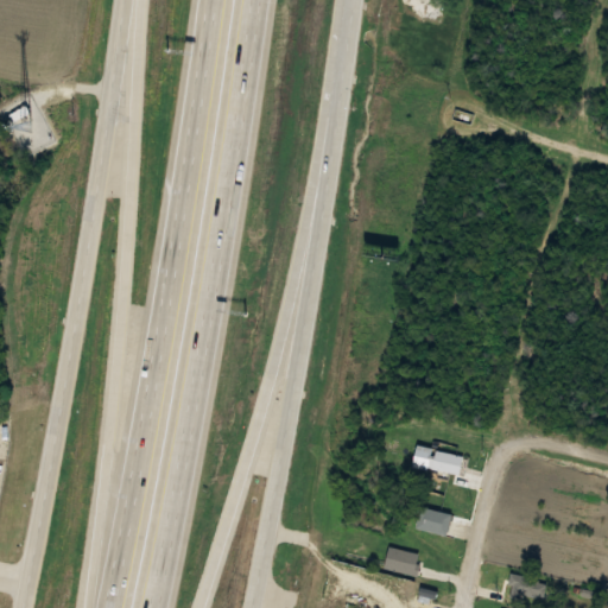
[(435,449),(462,456),(457,473),(445,469),(444,475),(430,472),(432,466),(431,466),(435,449)]
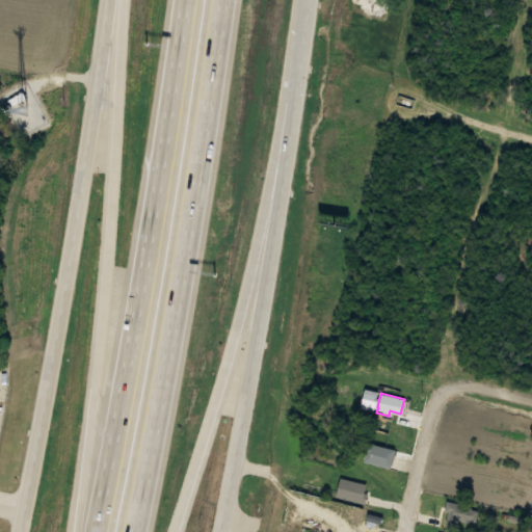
[(366,443),(392,449),(388,467),(362,460),(366,443)]
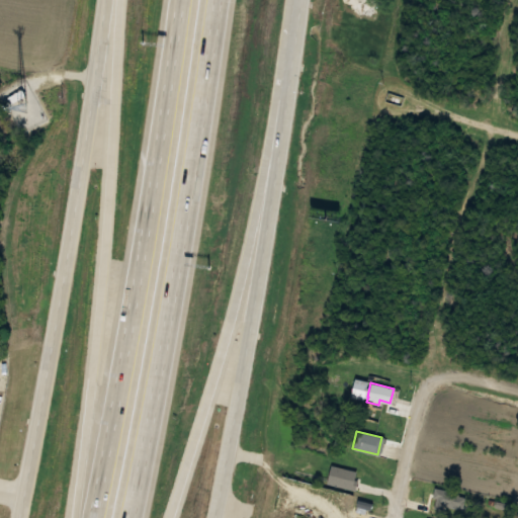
[(432,487),(442,489),(442,487),(475,495),(471,509),(429,500),(432,487)]
